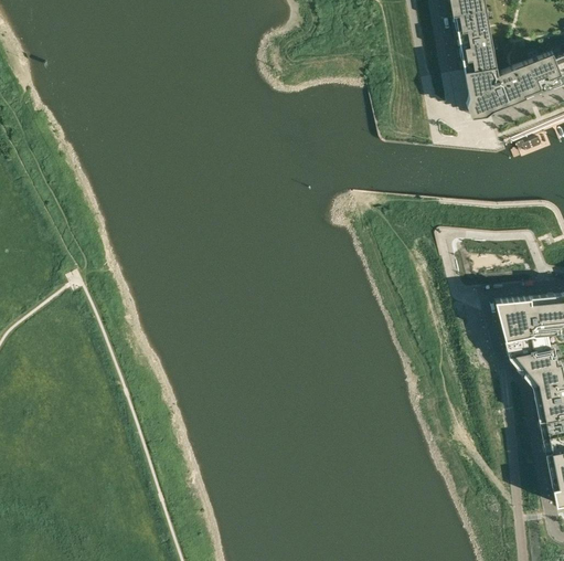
[(449,0),(454,18),(485,12),(482,0),(449,0)]
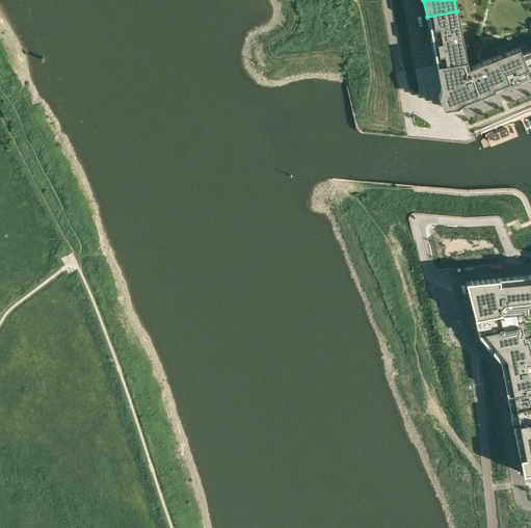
[(436,71),(466,64),(456,11),(427,17),(436,71)]
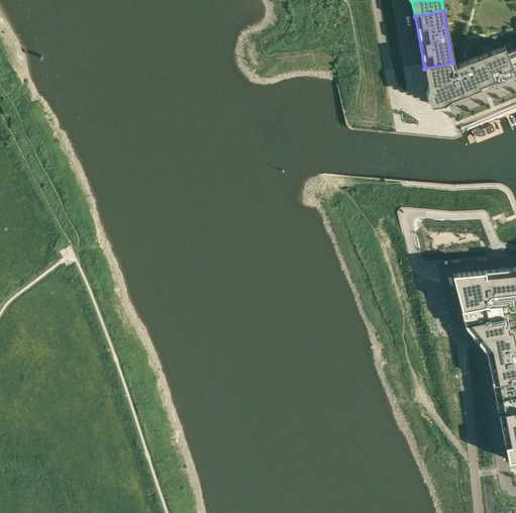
[(430,110),(435,109),(436,109),(514,78),(506,57),(503,50),(454,70),(452,63),(424,69),(428,90),(426,98),(430,110)]
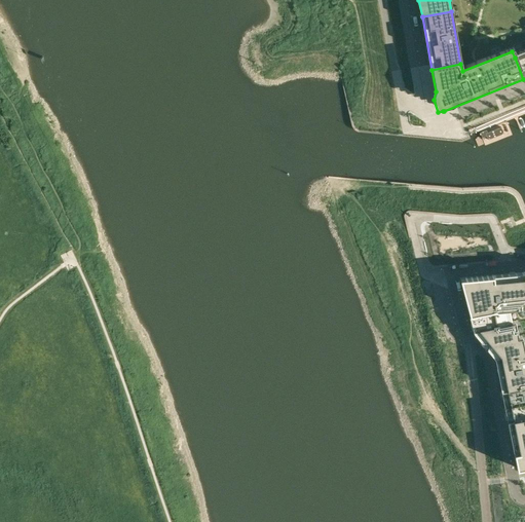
[(523,79),(524,78),(524,53),(515,58),(523,79)]
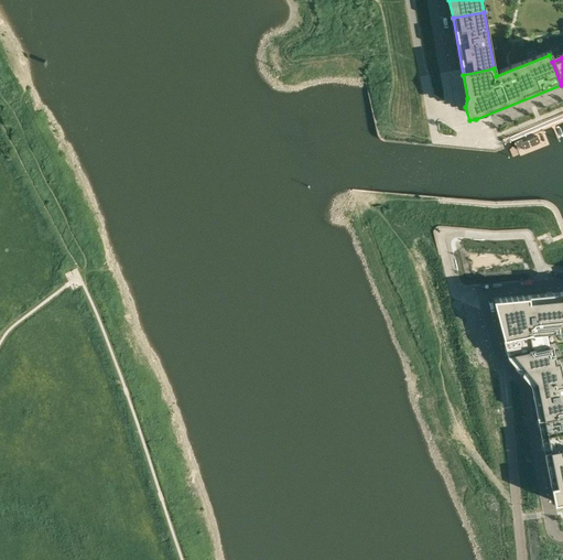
[(562,295),(549,298),(494,303),(508,357),(549,350),(548,348),(545,334),(562,332),(562,295)]
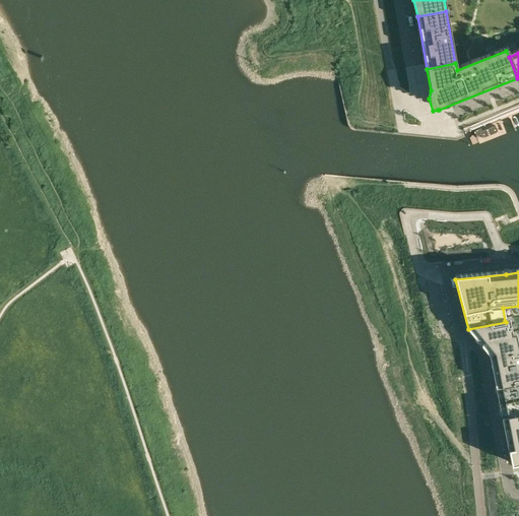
[(506,322),(468,329),(468,330),(479,343),(490,357),(500,403),(518,399),(518,345),(516,335),(512,336),(509,320),(505,321),(506,322)]
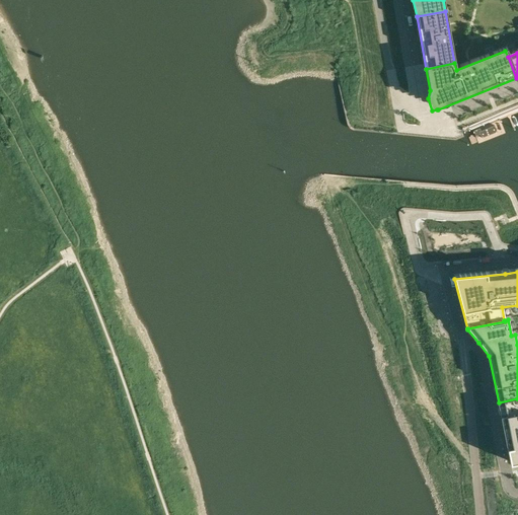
[(517,398),(499,402),(511,465),(517,463),(517,398)]
